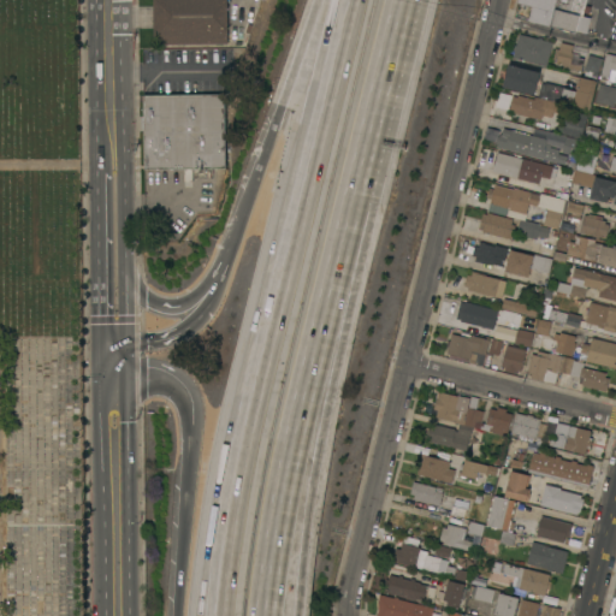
[(160,45),(160,36),(154,36),(153,0),(227,0),(227,43),(160,45)]
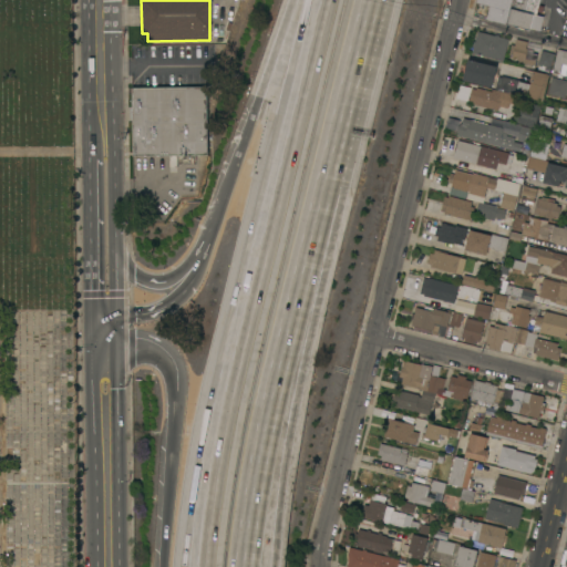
[(539,0),(533,30),(506,23),(486,19),(490,6),(476,2),(476,0),(539,0)]
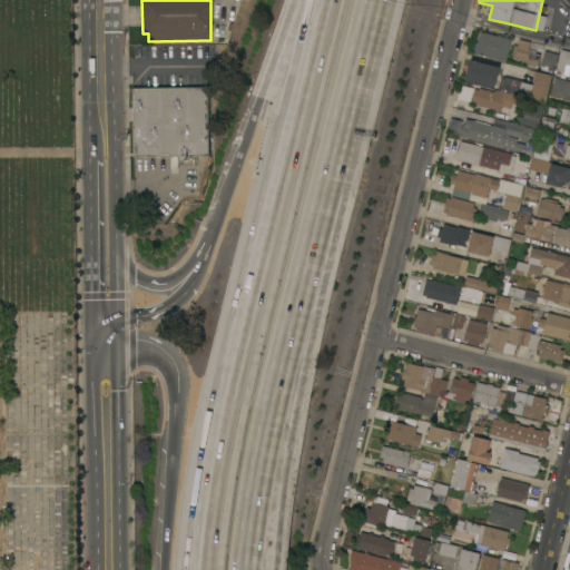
[(498,36),(498,35),(502,36),(502,37),(511,39),(505,61),(474,52),(480,31),(498,36)]
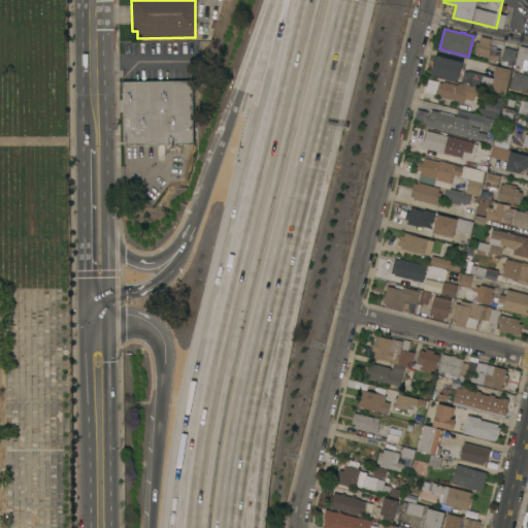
[(492,38),(490,44),(497,46),(496,48),(501,50),(498,61),(487,58),(488,57),(481,56),(482,53),(473,51),(476,41),(480,41),(481,36),(492,38)]
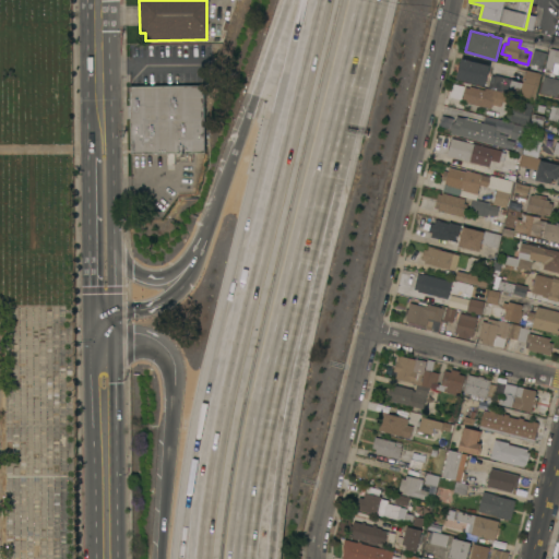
[(544,72),(550,48),(558,49),(558,63),(557,63),(555,75),(544,72)]
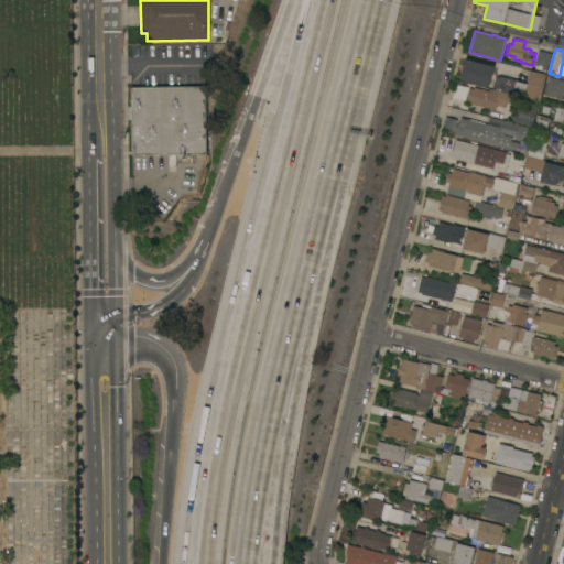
[(552,53),(546,71),(544,69),(545,67),(542,67),(543,65),(539,64),(539,65),(537,65),(537,64),(535,63),(539,50),(552,53)]
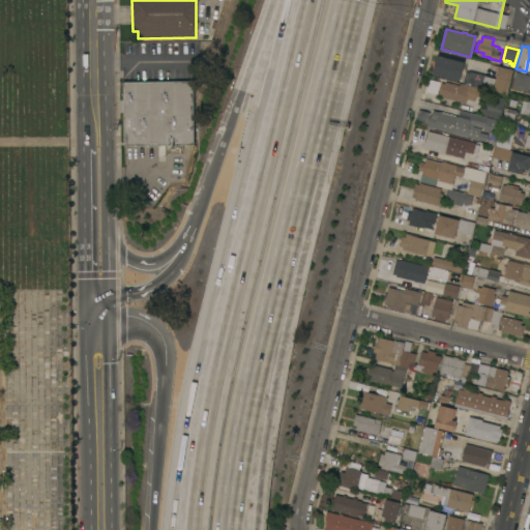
[(433,75),(435,67),(433,66),(435,59),(436,60),(437,55),(465,62),(460,81),(433,75)]
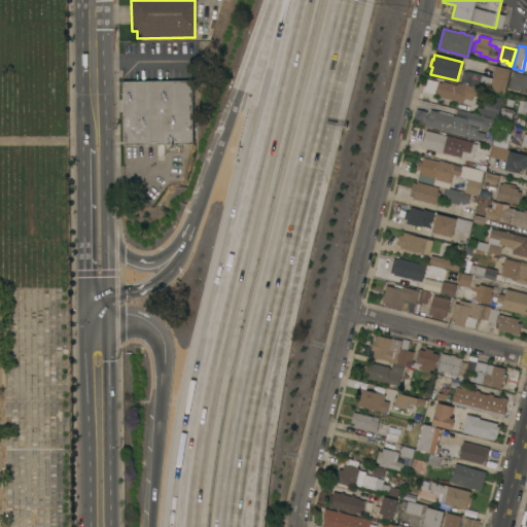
[(504,94),(460,82),(463,70),(466,71),(466,70),(490,75),(492,67),(495,68),(496,65),(511,69),(504,94)]
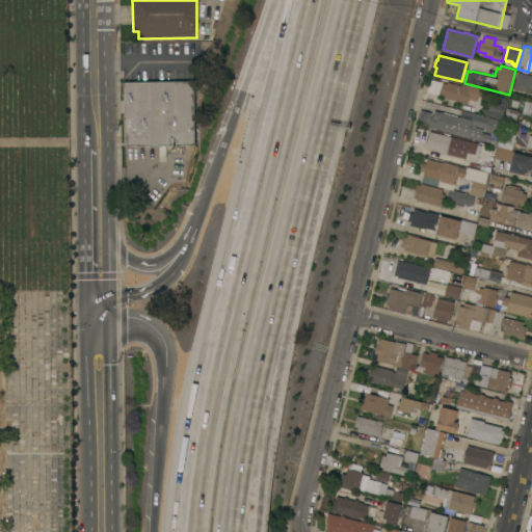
[(514,87),(519,72),(531,75),(531,83),(530,91),(514,87)]
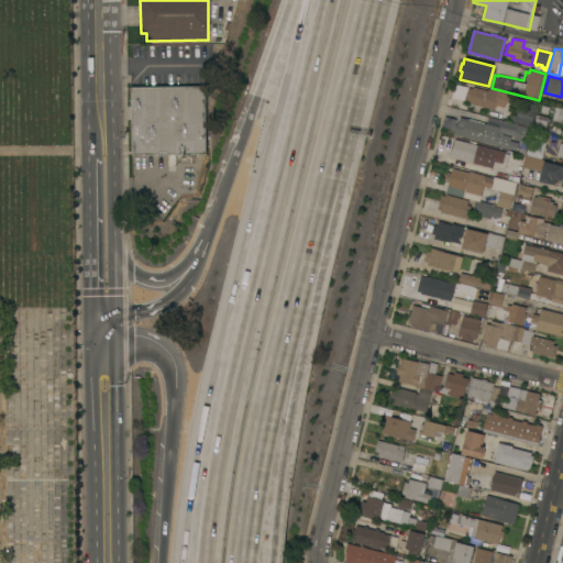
[(465,87),(454,85),(452,95),(463,98),(465,87)]
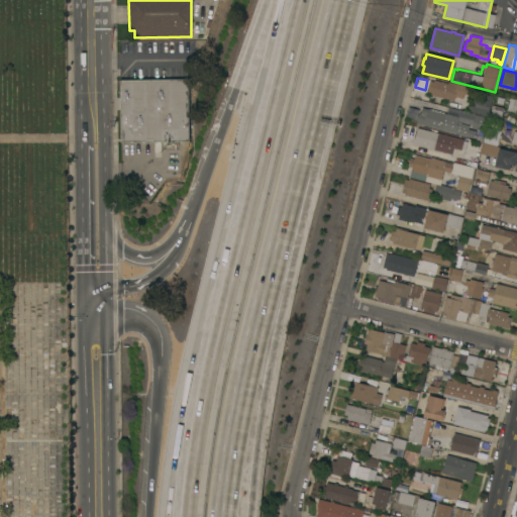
[(161,141),(161,152),(154,152),(154,141),(121,141),(120,80),(188,79),(189,140),(161,141)]
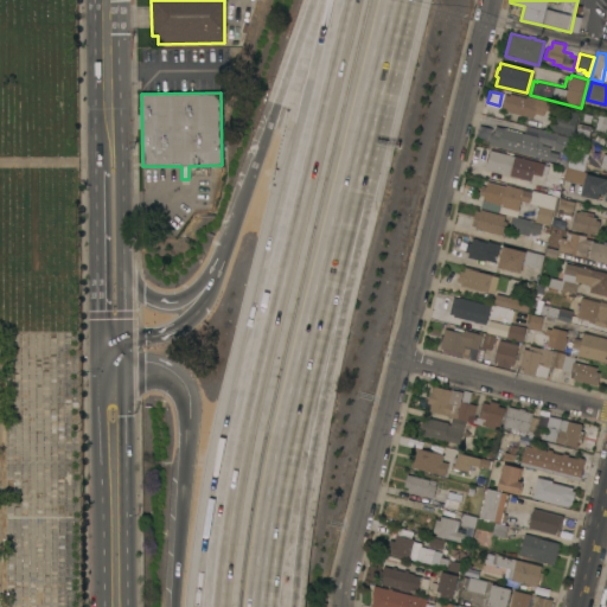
[(506,110),(506,109),(502,108),(505,94),(510,95),(510,94),(526,97),(528,95),(547,101),(543,113),(535,110),(534,117),(506,110)]
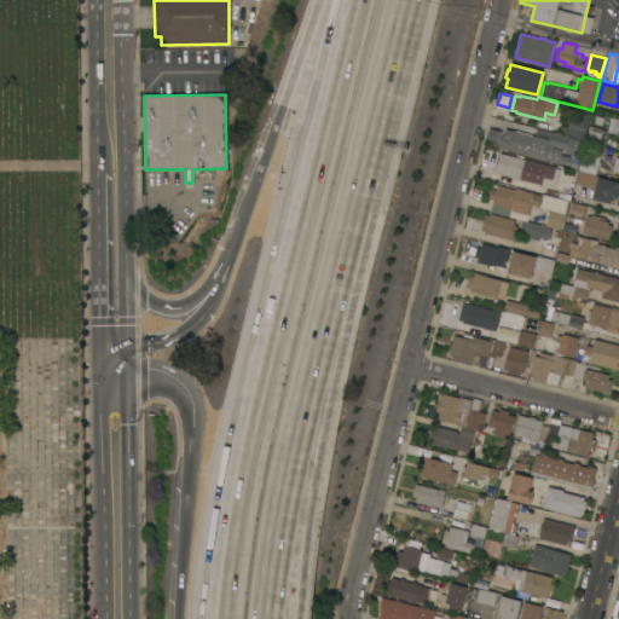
[(584,139),(565,133),(565,132),(561,131),(566,110),(571,111),(571,110),(591,115),(584,139)]
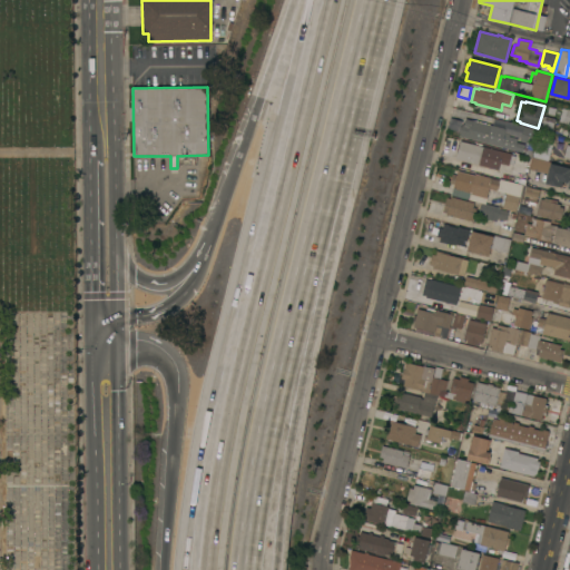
[(563,108),(567,109),(567,108),(569,108),(569,125),(563,124),(563,123),(559,120),(563,108)]
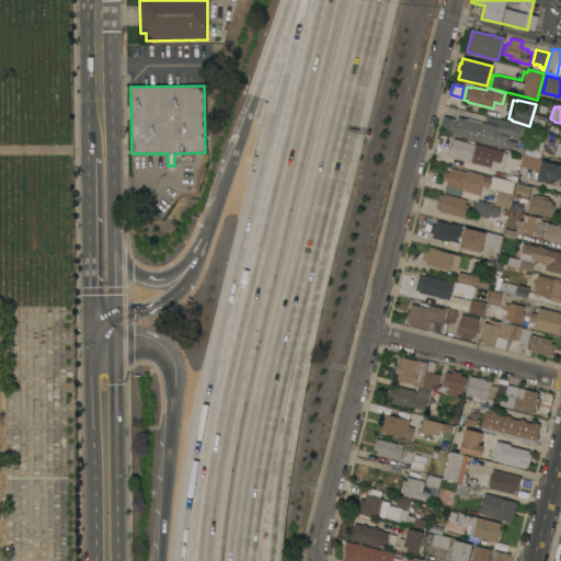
[(547,116),(544,129),(531,127),(535,114),(547,116)]
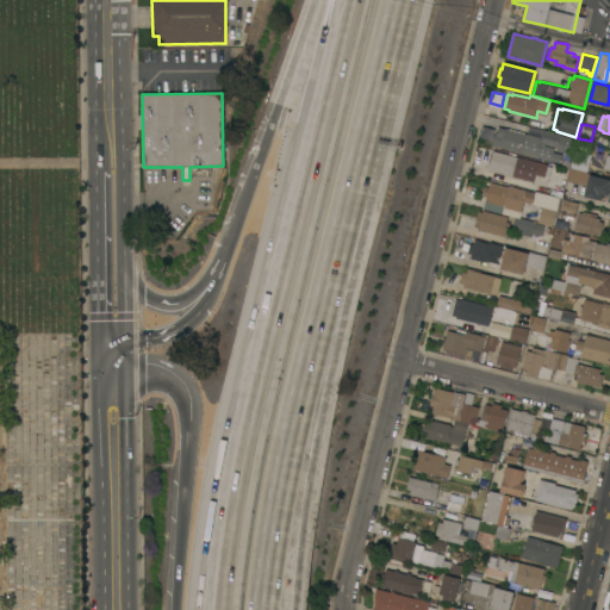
[(534,156),(533,157),(526,156),(527,154),(478,141),(481,126),(497,130),(498,125),(541,137),(541,142),(546,143),(545,145),(554,148),(553,151),(562,154),(560,163),(534,156)]
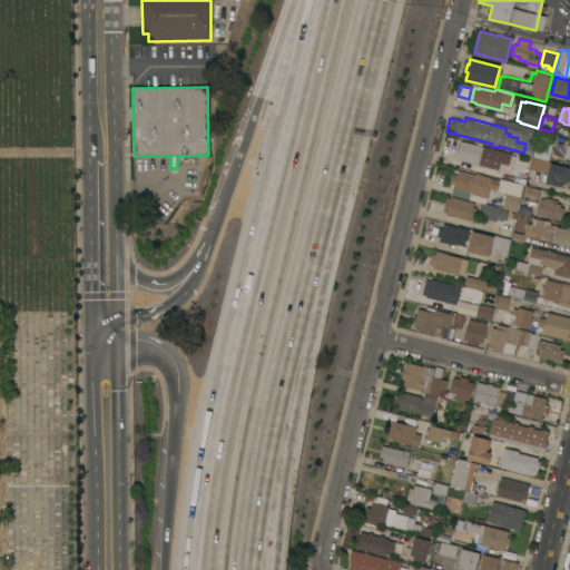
[(538,129),(534,145),(520,140),(524,126),(538,129)]
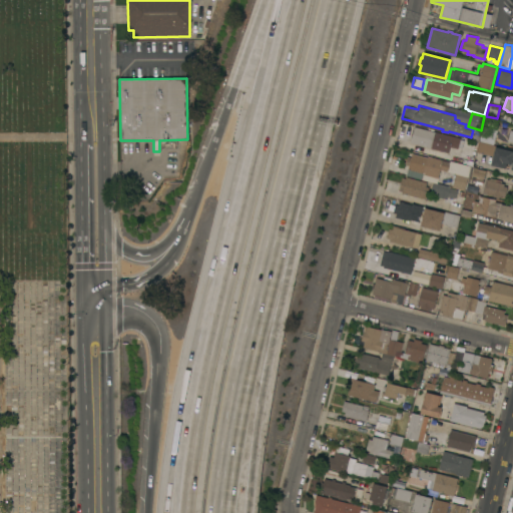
[(461,138),(458,148),(450,146),(449,152),(410,142),(415,126),(461,138)]
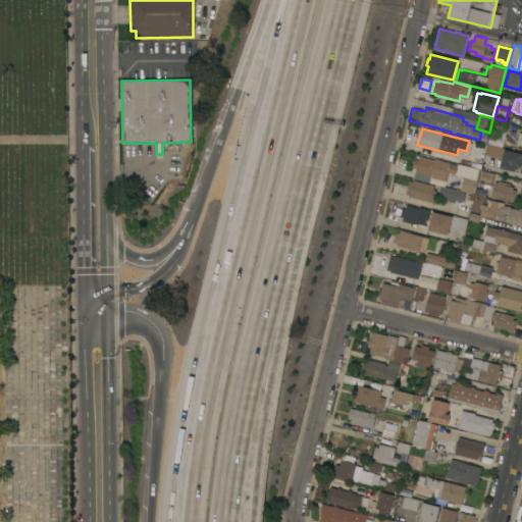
[(506,133),(502,147),(488,143),(491,128),(506,133)]
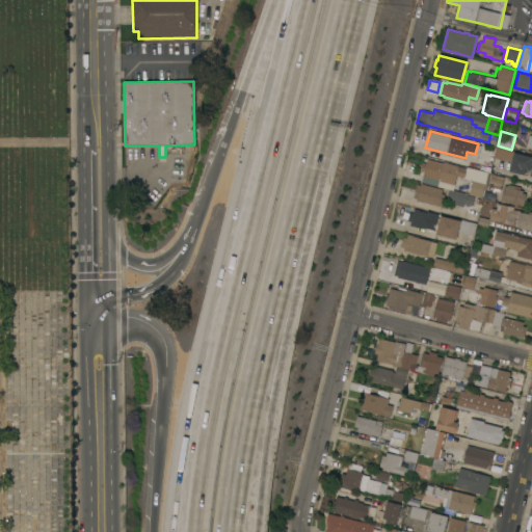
[(510,161),(494,157),(497,147),(512,151),(510,161)]
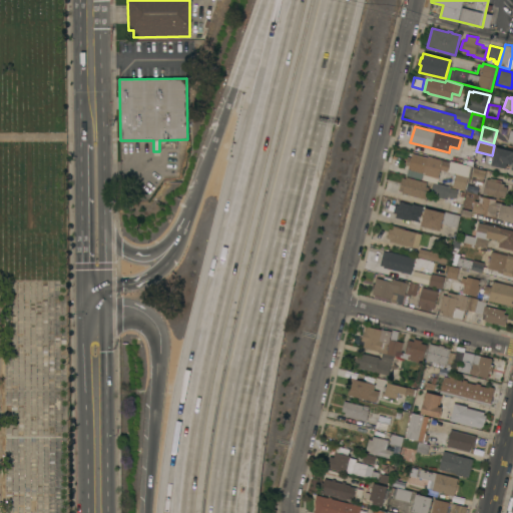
[(496,146),(512,150),(512,159),(512,164),(511,164),(511,165),(508,165),(509,163),(507,163),(506,168),(491,164),(496,146)]
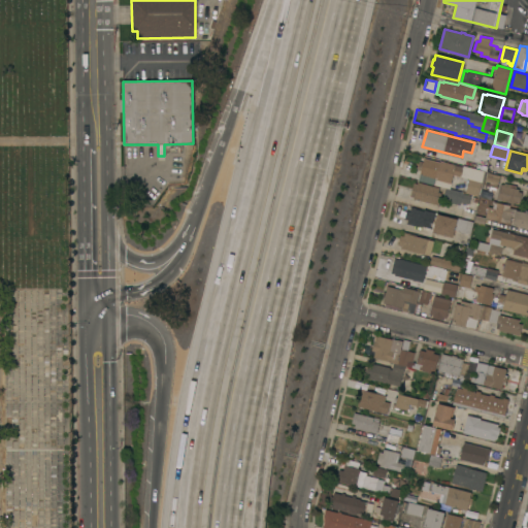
[(440,162),(440,161),(463,167),(463,165),(485,171),(479,196),(465,192),(469,178),(454,174),(450,189),(418,179),(421,170),(417,169),(419,161),(423,162),(424,158),(440,162)]
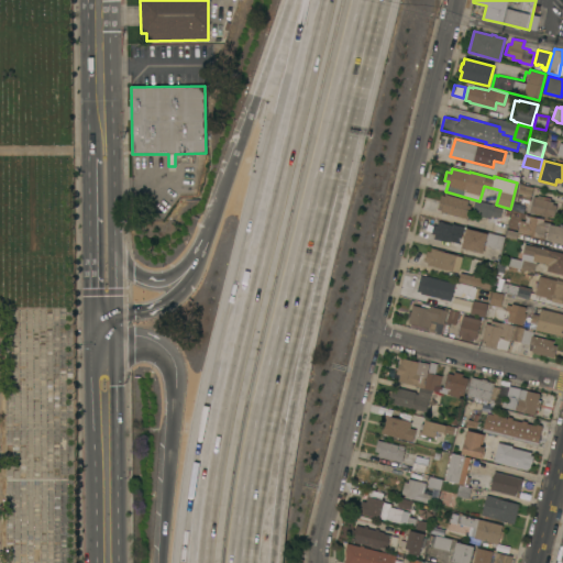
[(534,187),(531,200),(530,208),(512,203),(514,197),(517,198),(520,184),(534,187)]
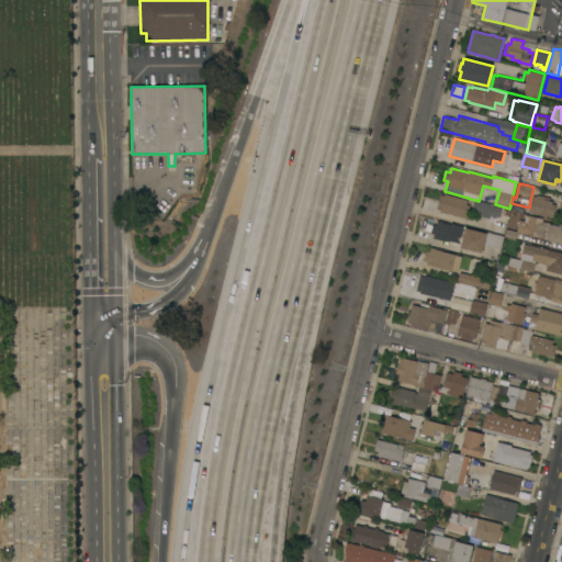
[(534,197),(535,194),(532,193),(534,187),(539,188),(537,194),(550,198),(550,201),(552,201),(552,203),(557,204),(553,215),(549,214),(548,218),(534,215),(534,214),(531,213),(531,212),(529,212),(532,197),(534,197)]
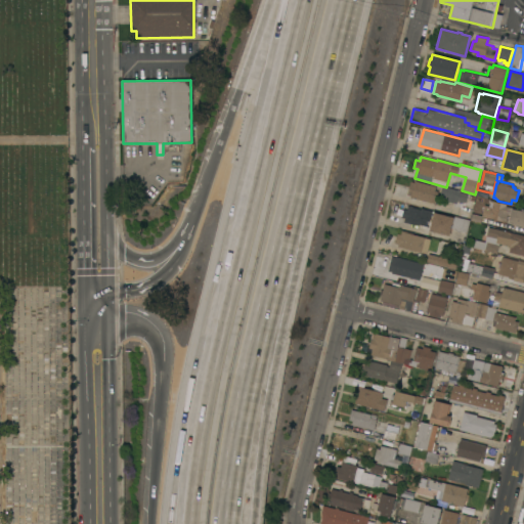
[(436,186),(435,190),(438,191),(435,204),(410,197),(410,195),(407,194),(410,181),(415,182),(415,180),(436,186)]
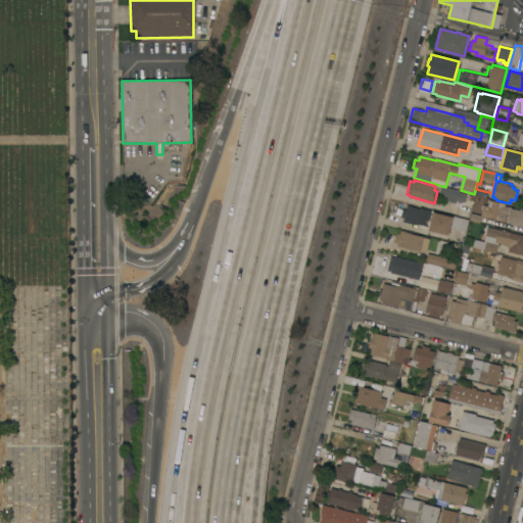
[(459,190),(458,191),(467,193),(465,202),(456,199),(456,201),(439,197),(441,186),(459,190)]
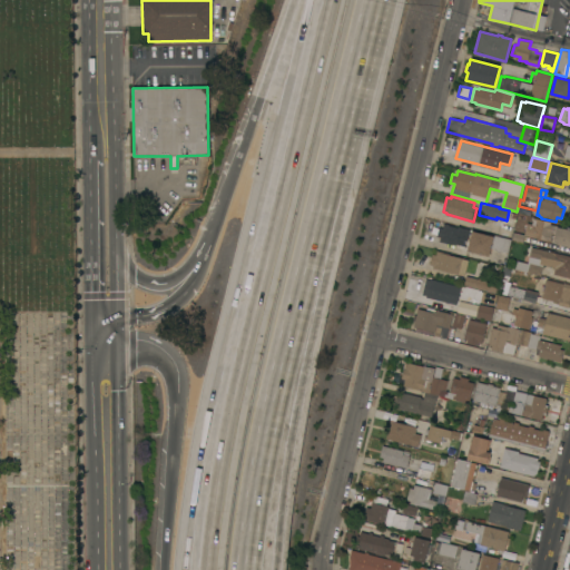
[(551,222),(550,224),(556,225),(553,234),(552,233),(550,241),(524,235),(527,226),(531,227),(533,217),(551,222)]
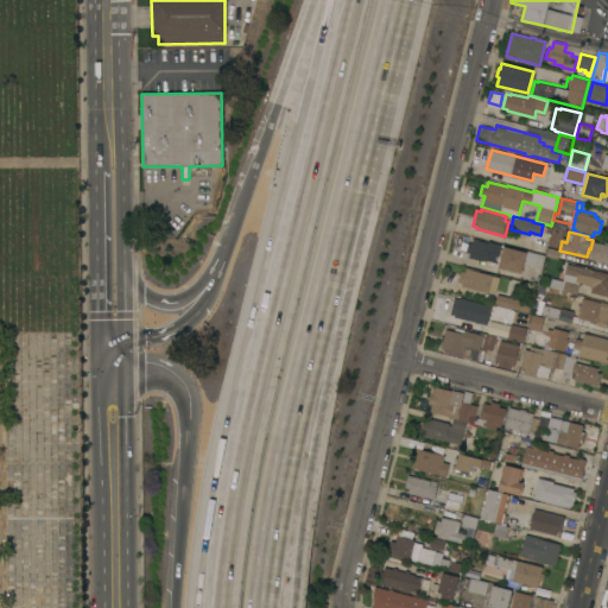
[(469,253),(466,252),(468,241),(472,242),(473,239),(474,239),(475,238),(501,245),(499,257),(495,255),(494,261),(485,259),(483,261),(468,257),(469,253)]
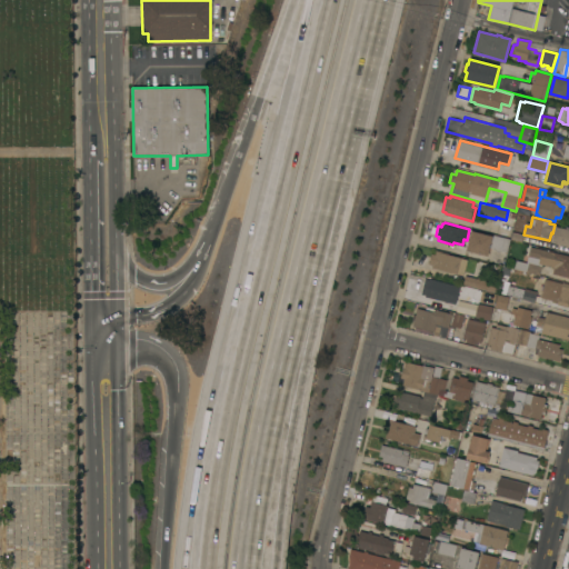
[(568,246),(552,242),(556,226),(566,228),(567,226),(568,226),(568,246)]
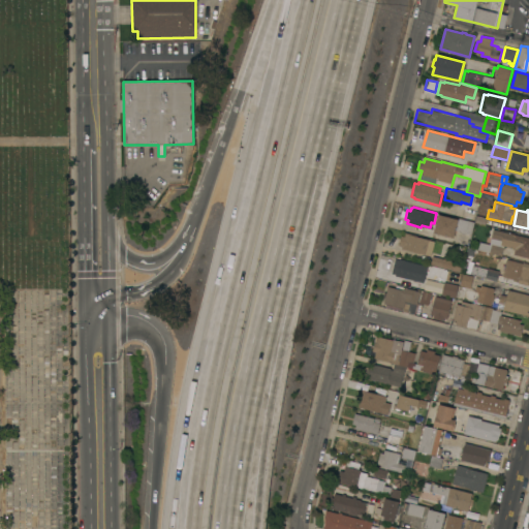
[(458,219),(459,218),(474,222),(471,235),(465,232),(465,234),(461,232),(456,230),(454,238),(433,232),(434,228),(433,228),(435,223),(438,214),(458,219)]
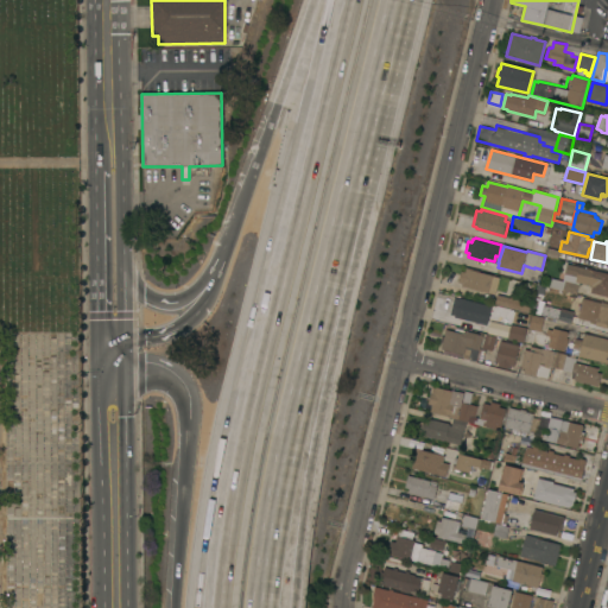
[(607,296),(590,292),(593,285),(576,282),(577,277),(564,273),(567,264),(607,272),(607,296)]
